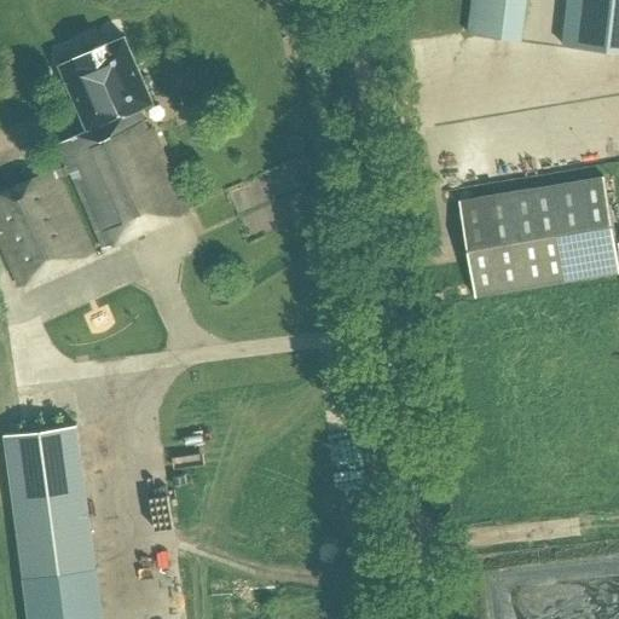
[(472,0),(468,33),(521,40),(526,0),(472,0)]
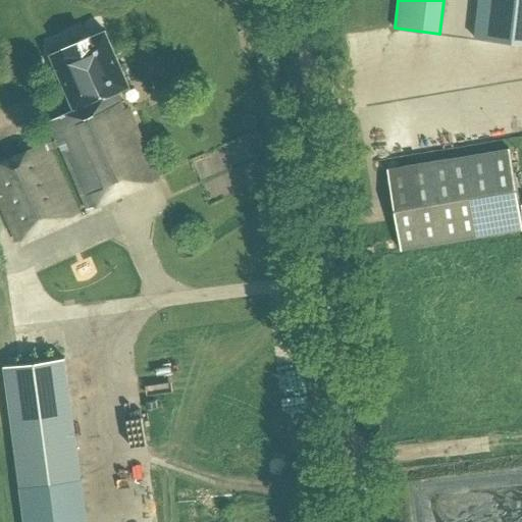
[(521,0),(478,0),(474,38),(521,44),(521,0)]
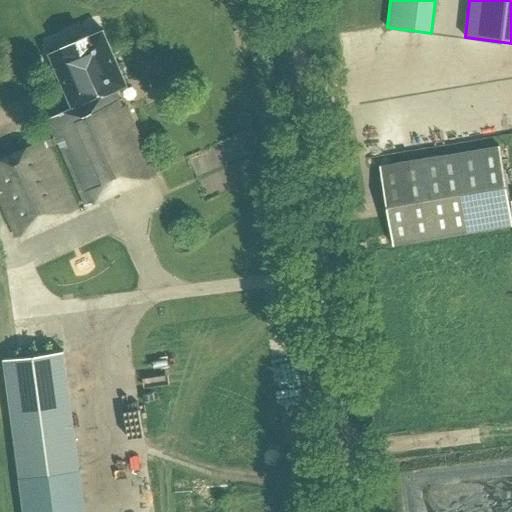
[(47,118),(55,137),(57,142),(84,204),(157,174),(126,105),(123,106),(115,89),(121,86),(124,91),(128,89),(126,84),(127,84),(103,30),(49,53),(73,107),(47,118)]
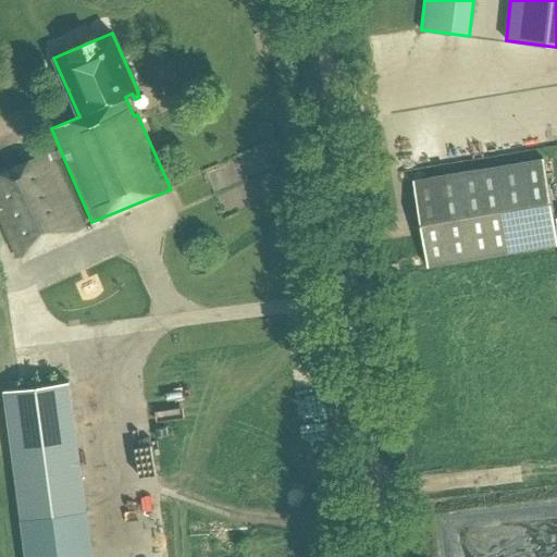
[(62,155),(60,149),(49,153),(48,151),(0,172),(0,218),(16,256),(82,227),(51,159),(62,155)]
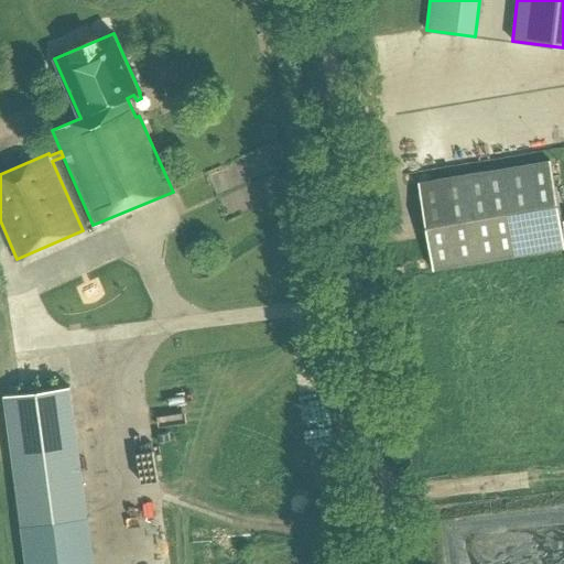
[(419,182),(433,270),(563,248),(563,241),(551,160),(419,182)]
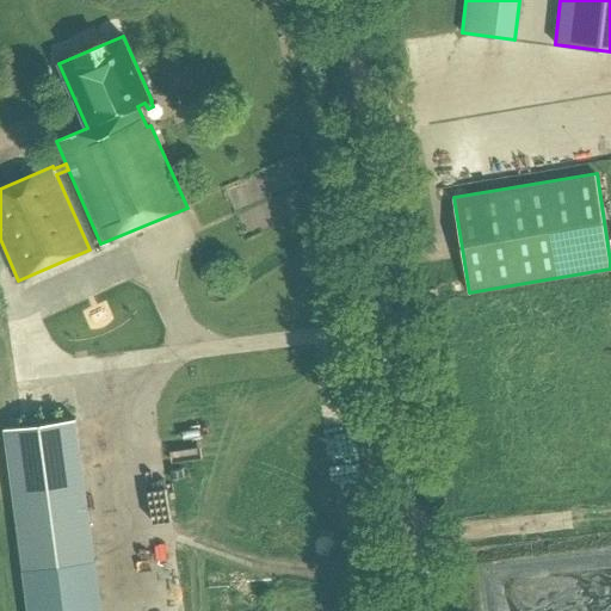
[(25,560),(99,554),(87,409),(12,415),(25,560)]
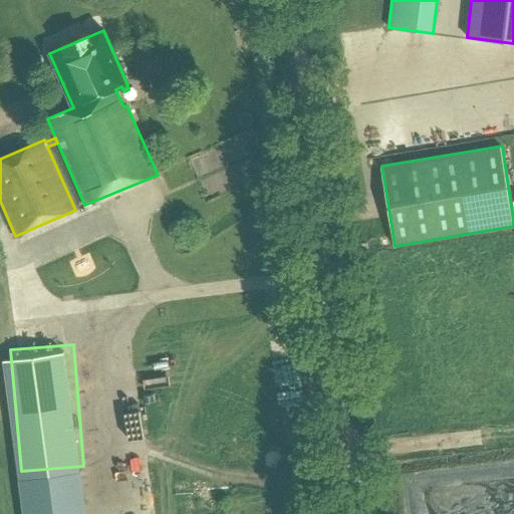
[(85,513),(80,473),(20,481),(24,513),(85,513)]
